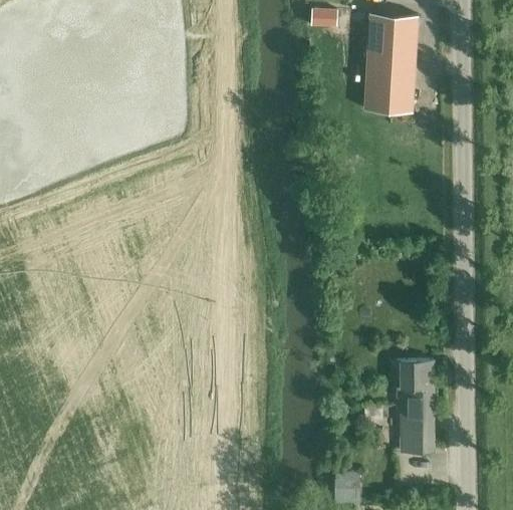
[(370,15),(364,111),(413,114),(419,18),(370,15)]
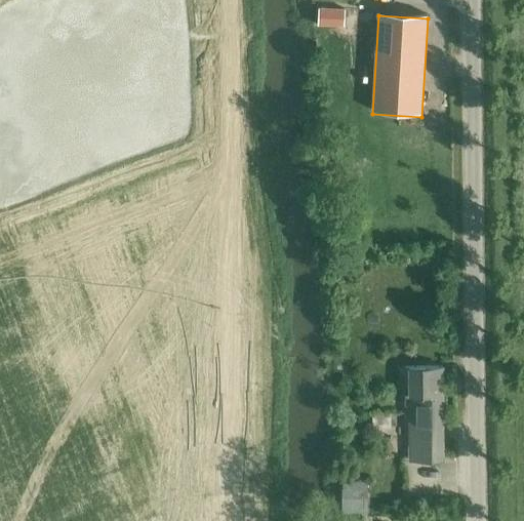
[(338,270),(353,270),(353,261),(339,259),(338,270)]
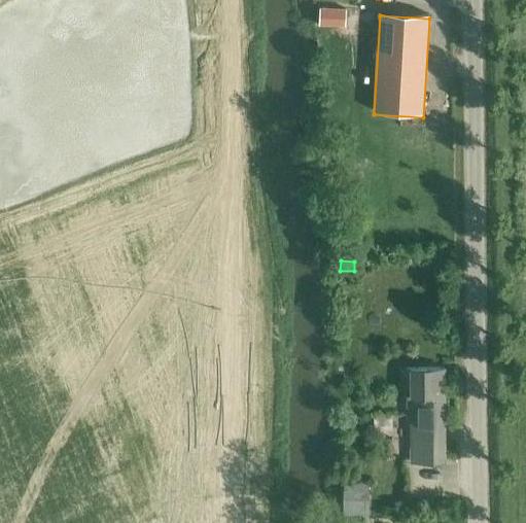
[(457,465),(457,447),(445,447),(445,372),(408,372),(408,377),(412,377),(412,401),(412,465),(457,465)]
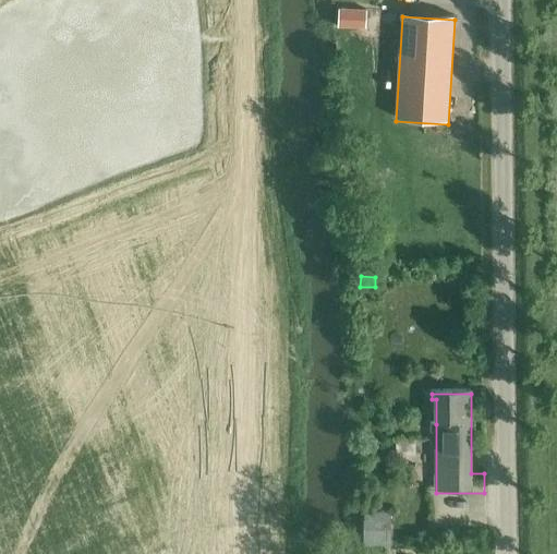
[(397,458),(415,458),(415,443),(398,443),(397,458)]
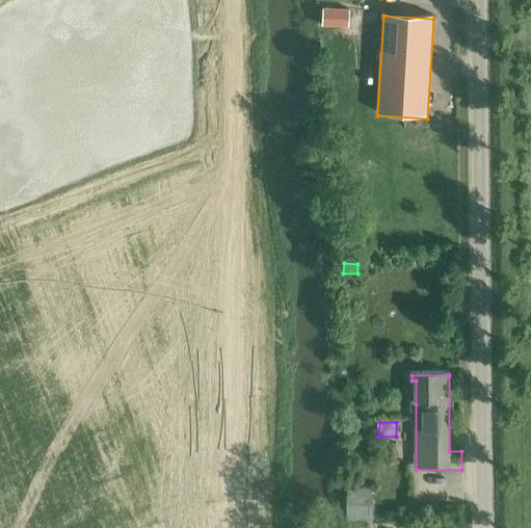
[(351,493),(350,527),(373,527),(374,493),(351,493)]
